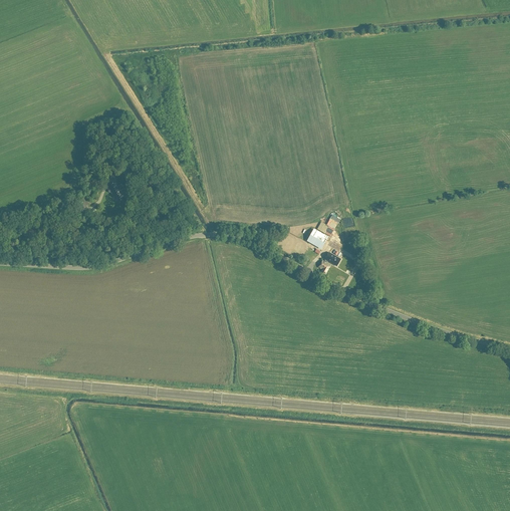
[(117,181),(112,184),(110,180),(103,184),(104,186),(103,187),(105,190),(106,189),(110,195),(112,194),(115,199),(119,196),(115,189),(119,186),(117,181)]
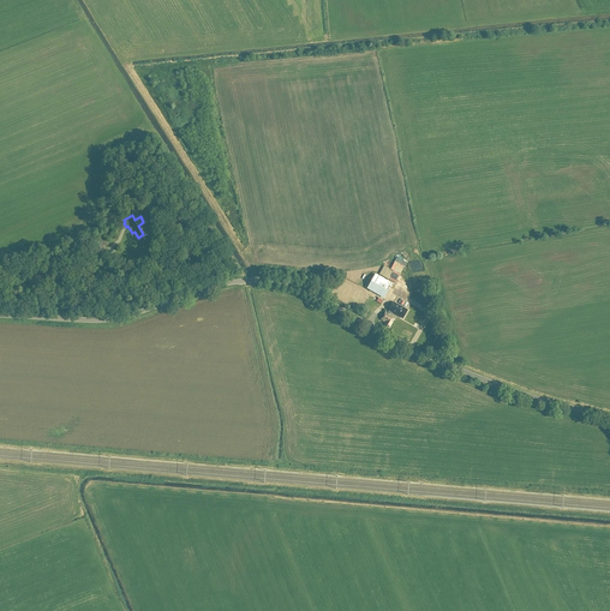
[(94,233),(84,238),(90,249),(99,243),(94,233)]
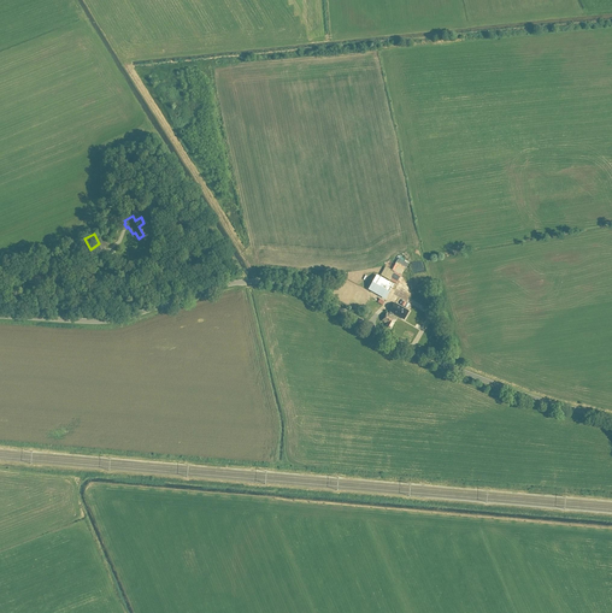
[(392,286),(375,276),(368,288),(384,298),(392,286)]
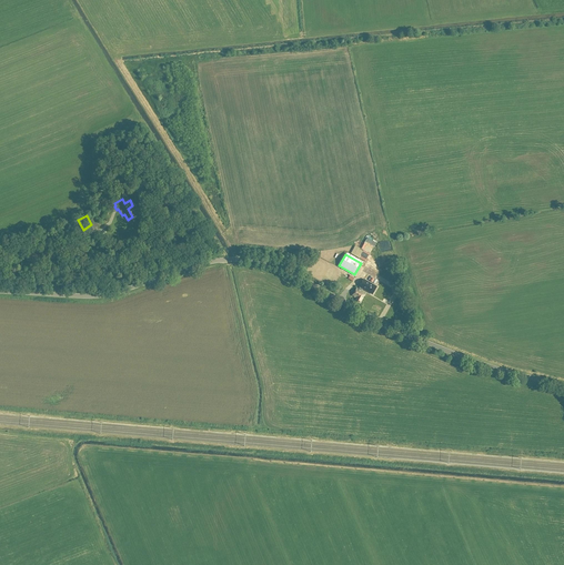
[(355,283),(355,284),(354,286),(356,288),(358,285),(368,291),(372,283),(360,276),(355,283)]
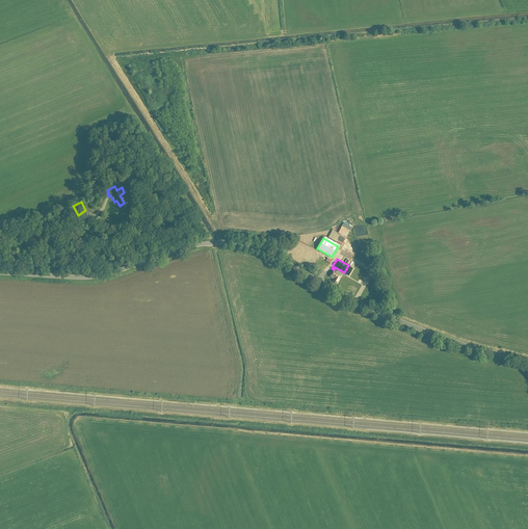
[(353,264),(349,269),(357,275),(361,269),(353,264)]
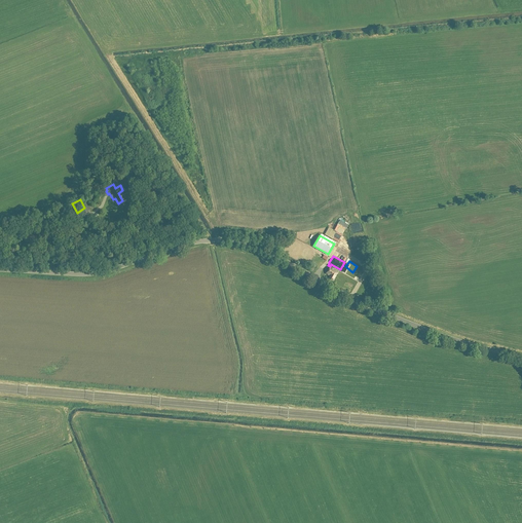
[(328,265),(326,263),(322,271),(325,272),(324,274),(329,277),(334,268),(330,266),(328,265)]
